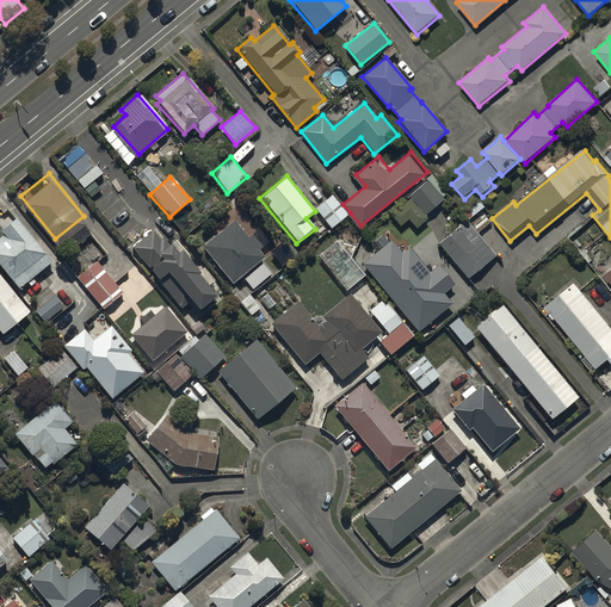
[(411,229),(443,200),(426,181),(408,197),(411,199),(396,212),(411,229)]
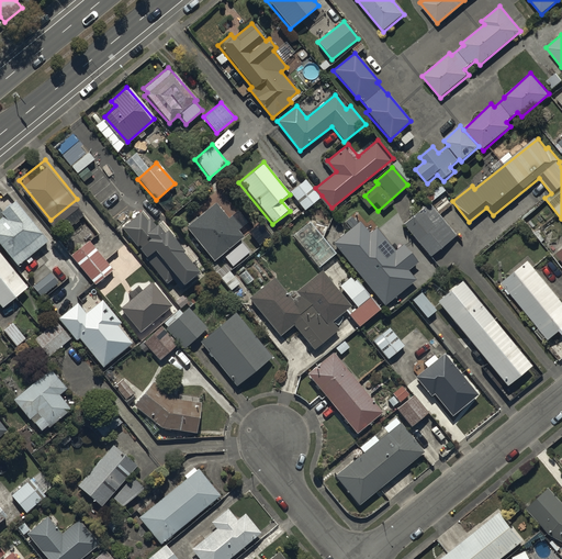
[(319,197),(304,179),(289,192),(304,210),(319,197)]
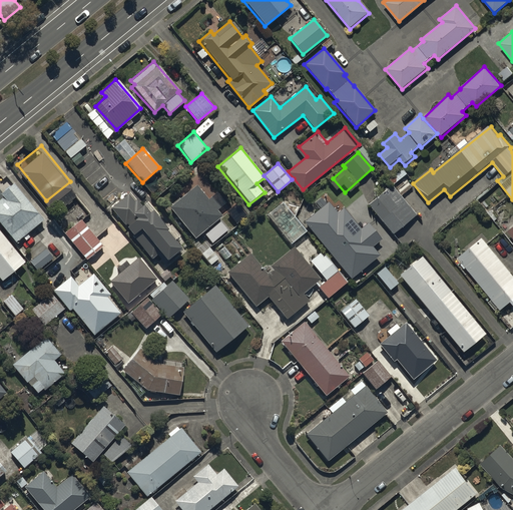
[(0,188),(0,190),(3,193),(0,195),(0,220),(15,239),(42,217),(12,179),(0,188)]
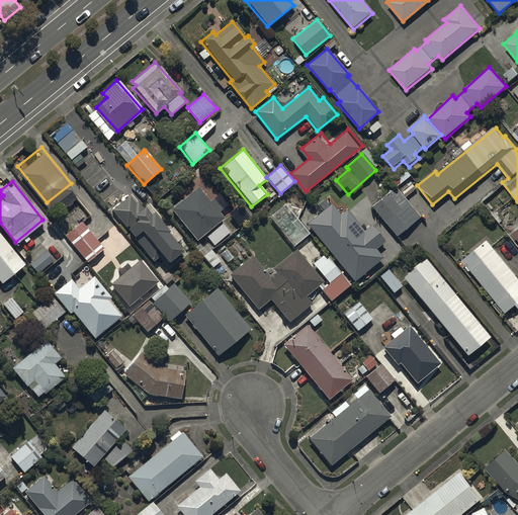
[(397,185),(370,206),(395,236),(421,216),(397,185)]
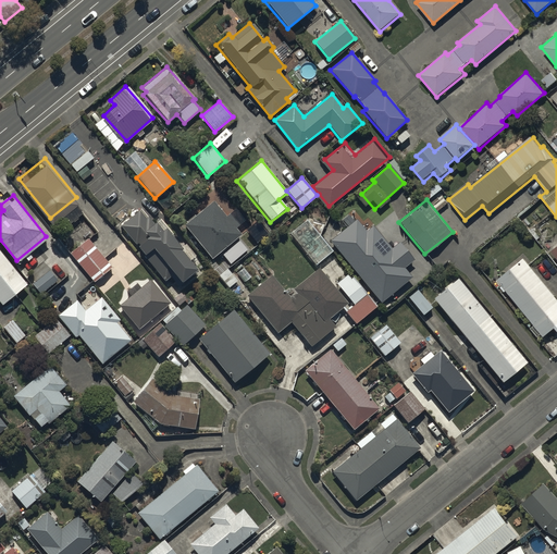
[(213,200),(183,225),(211,259),(208,261),(214,270),(219,267),(212,259),(234,242),(235,244),(243,238),(235,230),(240,226),(230,213),(225,216),(213,200)]
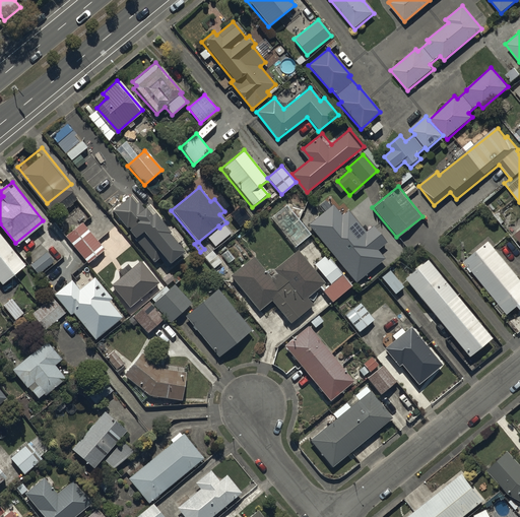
[(168,267),(183,255),(169,238),(170,237),(153,216),(151,218),(138,202),(136,204),(130,196),(112,210),(127,229),(128,228),(131,231),(129,232),(154,263),(160,258),(168,267)]
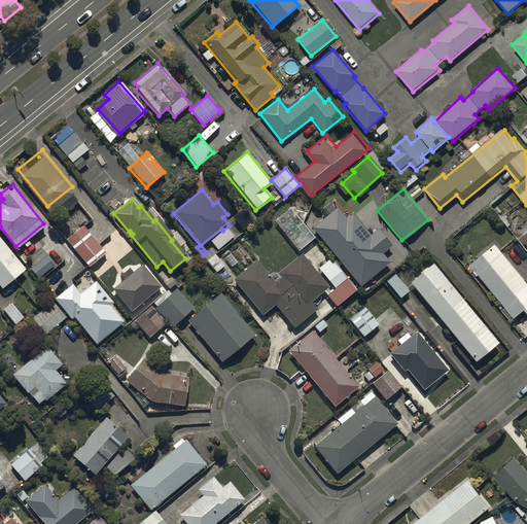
[(338,208),(313,228),(359,287),(390,264),(382,253),(392,246),(378,229),(371,235),(353,213),(346,218),(338,208)]
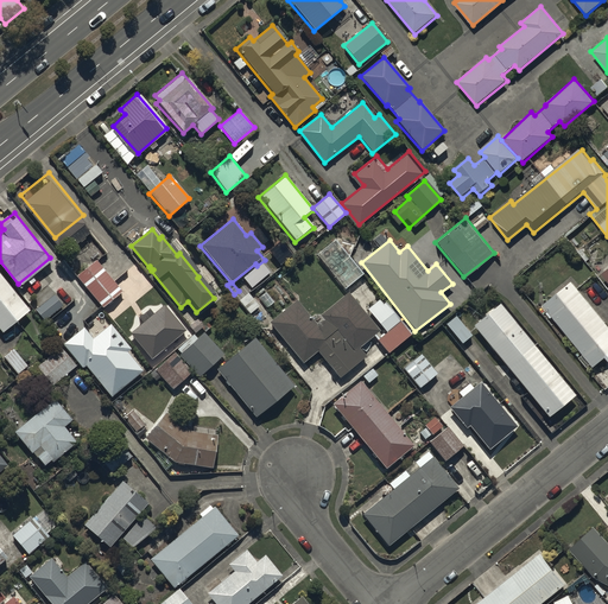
[(95,253),(76,269),(102,300),(121,284),(95,253)]
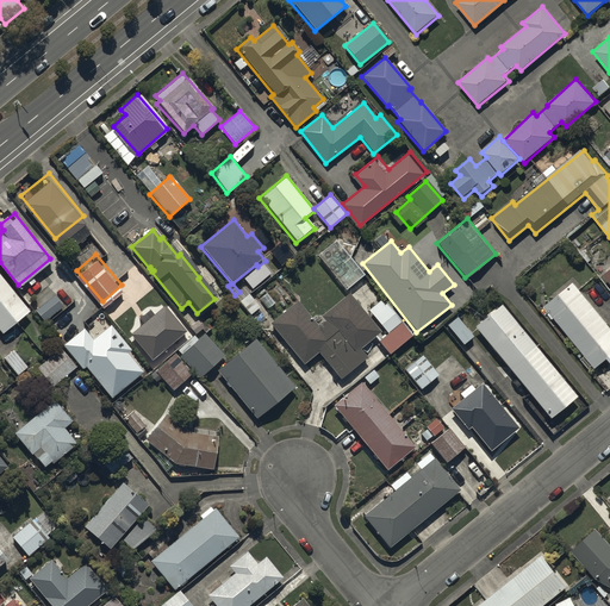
[(0,269),(0,328),(2,331),(31,308),(0,269)]
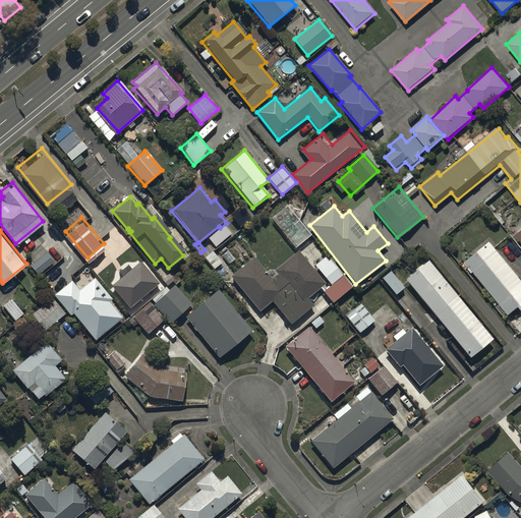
[(520,279),(488,239),(463,261),(509,315),(519,306),(520,308),(520,279)]
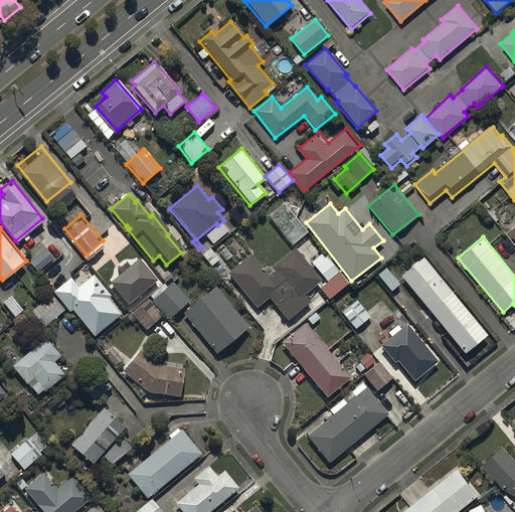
[(45,244),(30,257),(37,266),(52,254),(45,244)]
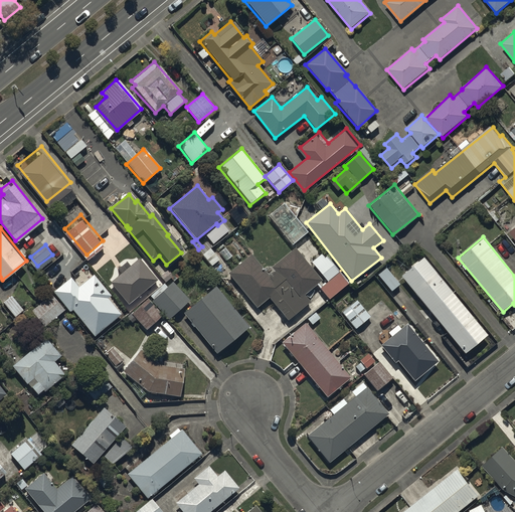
[(102,245),(91,256),(97,262),(108,252),(102,245)]
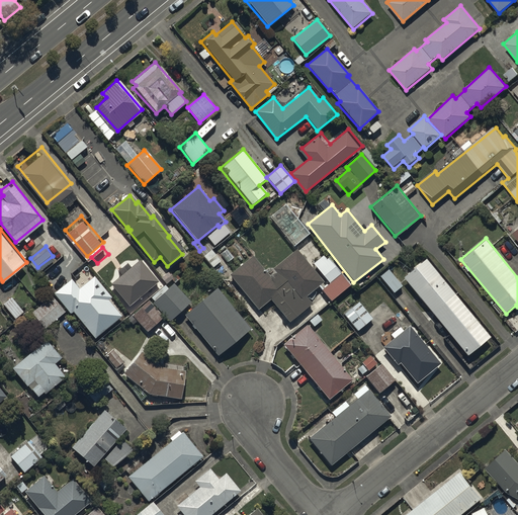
[(253,255),(229,275),(258,311),(270,299),(288,322),(312,304),(307,297),(324,283),(296,249),(273,268),(275,271),(270,276),(253,255)]
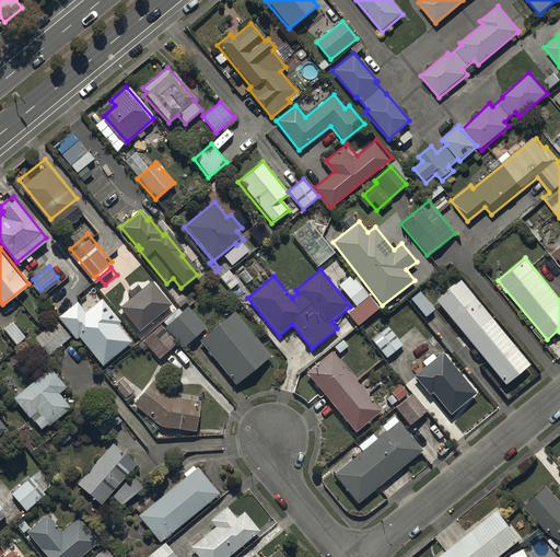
[(350,275),(338,286),(354,305),(347,312),(358,325),(378,309),(350,275)]
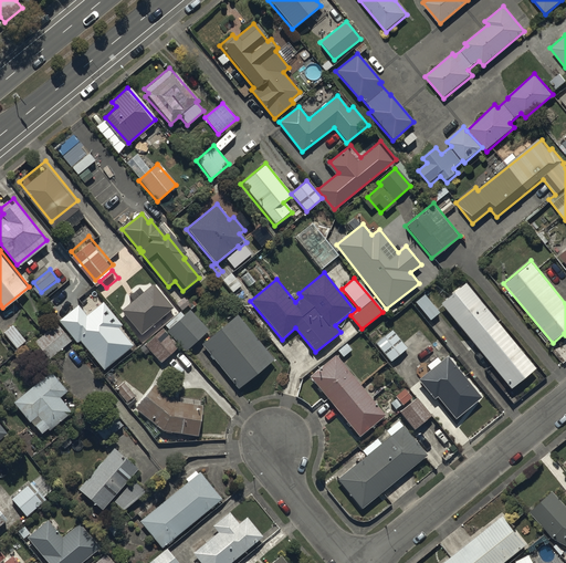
[(143,332),(174,304),(153,281),(122,309),(143,332)]
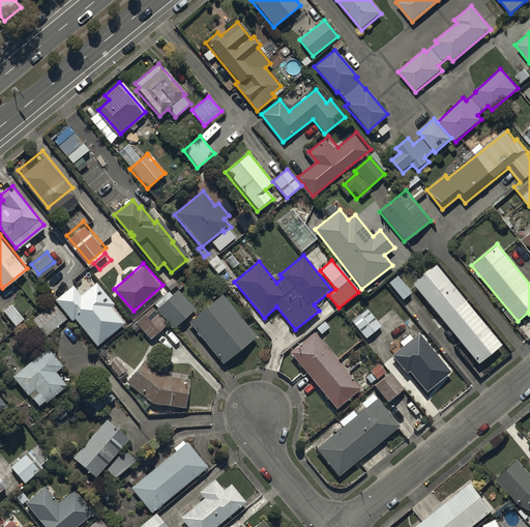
[(502,344),(439,266),(415,286),(478,363),(502,344)]
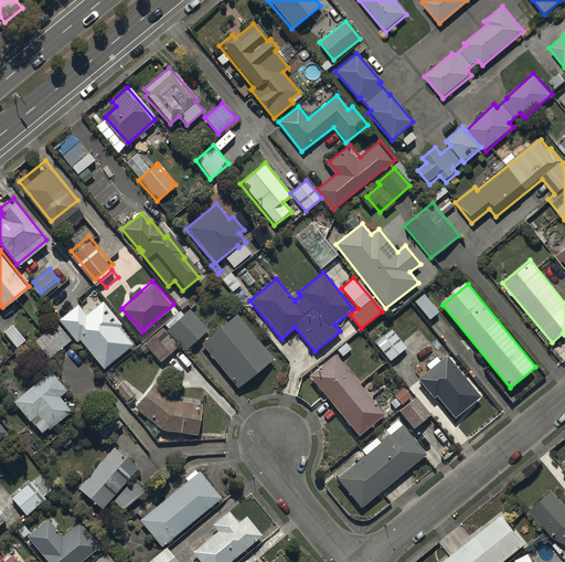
[(121,317),(102,295),(86,309),(76,298),(57,314),(76,336),(78,333),(105,363),(134,338),(117,320),(121,317)]
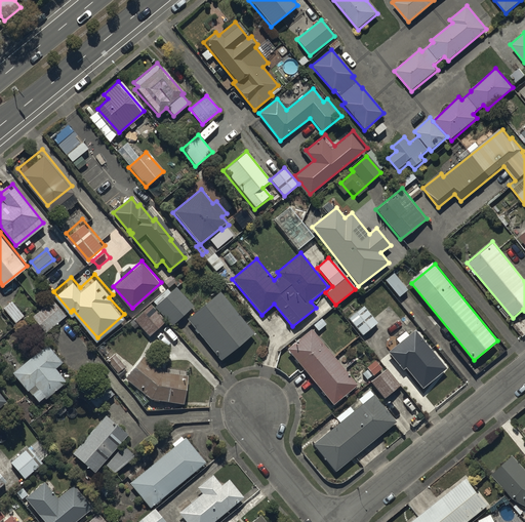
[(407,289),(394,274),(386,280),(399,296),(407,289)]
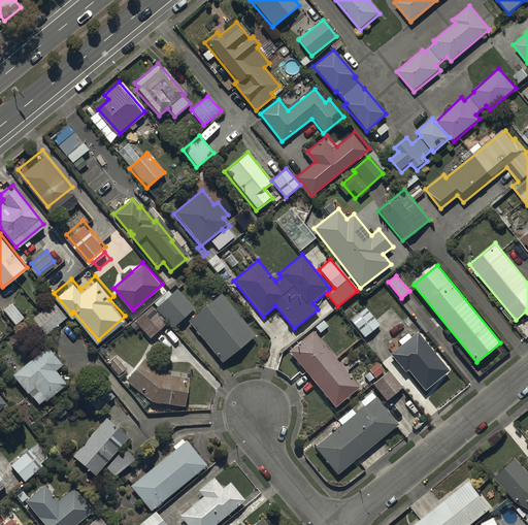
[(156,300),(154,302),(172,321),(193,301),(175,284),(170,288),(168,285),(154,298),(156,300)]
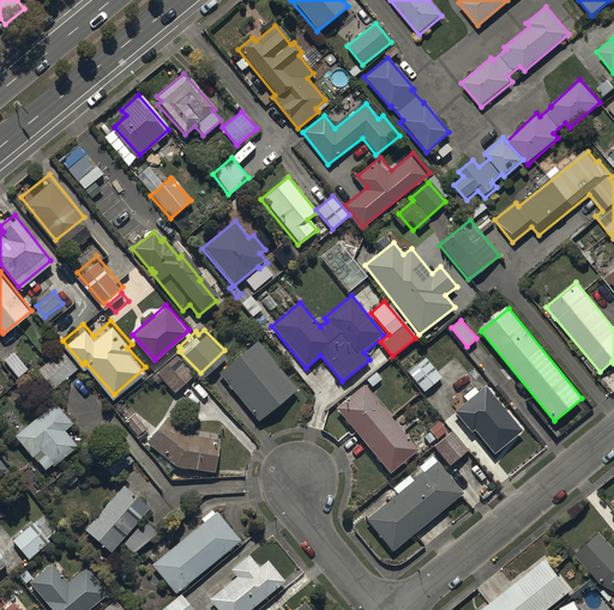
[(218,374),(259,423),(298,391),(257,342),(218,374)]
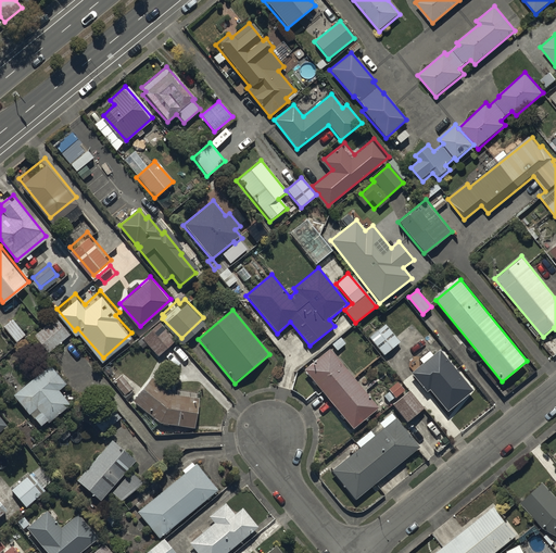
[(54,311),(33,329),(47,347),(68,328),(54,311)]
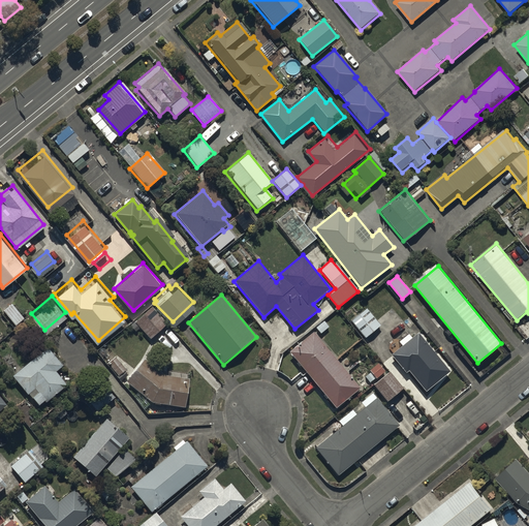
[(11,298),(2,305),(14,320),(23,313),(11,298)]
